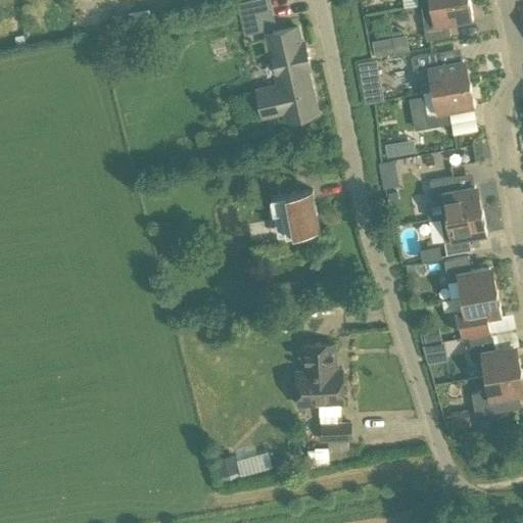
[(214,0),(185,0),(187,9),(215,4),(214,0)]
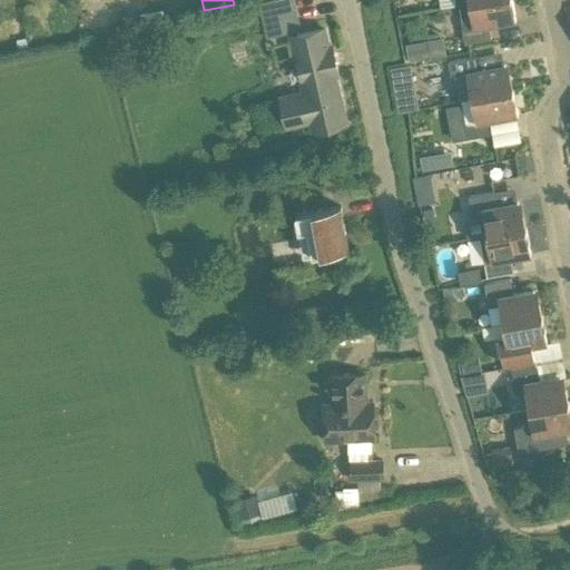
[(294,0),(267,0),(259,2),(266,37),(302,29),(294,0)]
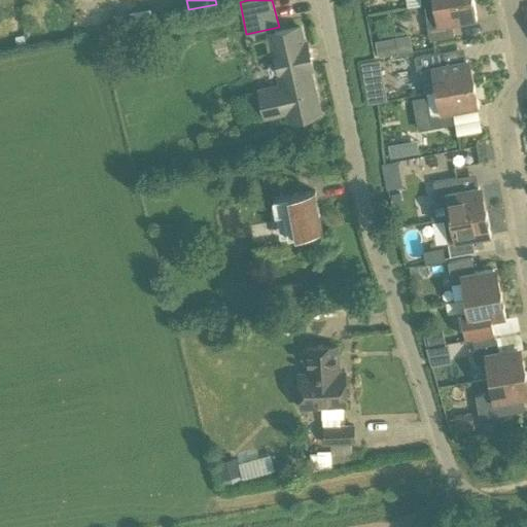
[(443,0),(433,2),(421,4),(422,5),(436,2),(438,16),(425,19),(429,40),(453,35),(451,23),(476,19),(471,0),(443,0)]
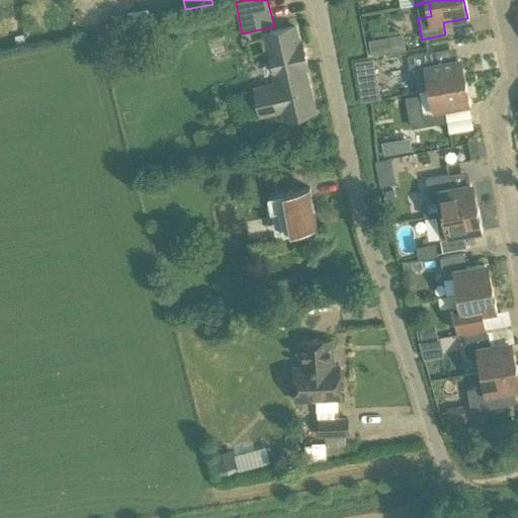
[(153,17),(151,4),(126,8),(130,21),(153,17)]
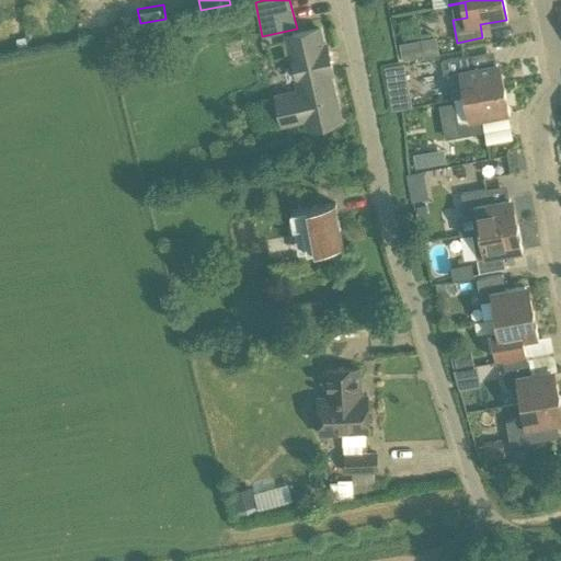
[(133,15),(122,16),(124,27),(135,26),(133,15)]
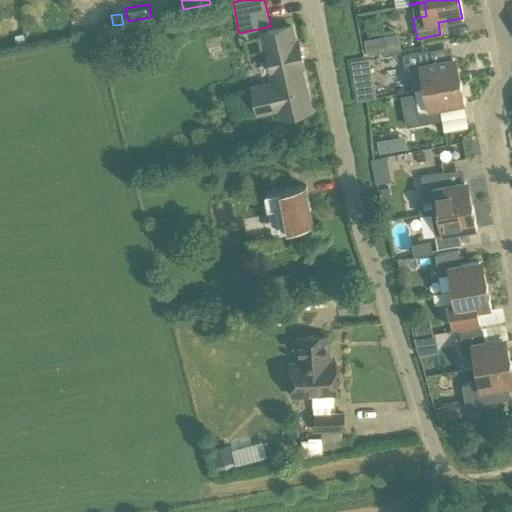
[(260,34),(271,81),(251,86),(258,115),(278,110),(280,118),(311,110),(301,68),(303,68),(297,41),(295,41),(291,26),(260,34)]
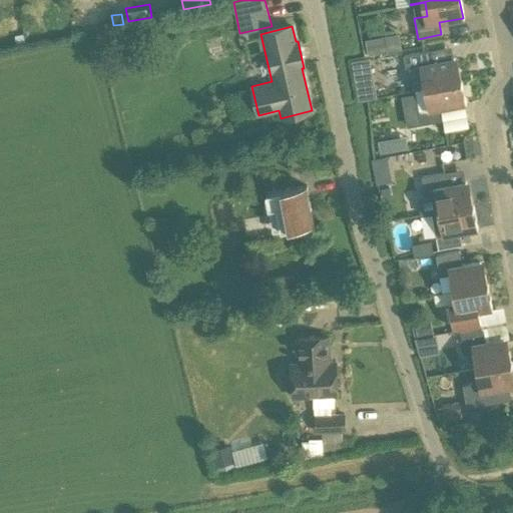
[(401,47),(398,34),(385,37),(387,49),(401,47)]
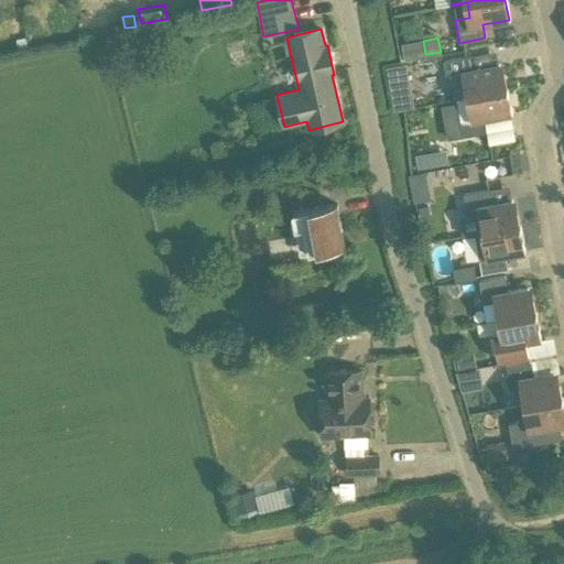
[(498,64),(472,68),(469,55),(443,61),(445,74),(459,71),(464,96),(506,88),(506,87),(502,88),(498,64)]
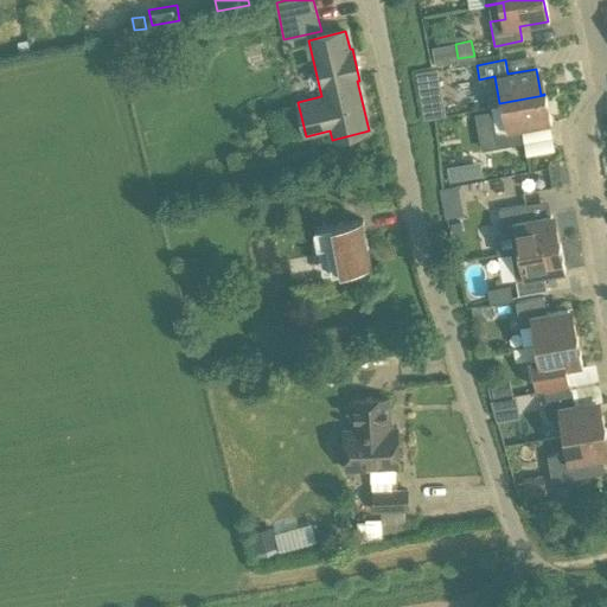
[(414,72),(421,110),(442,106),(435,69),(429,69),(414,72)]
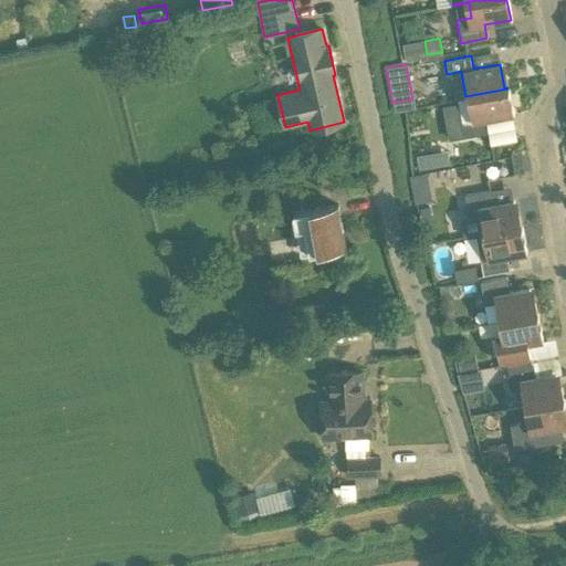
[(507,88),(465,96),(458,97),(462,122),(460,123),(463,137),(489,132),(486,118),(513,114),(507,88)]
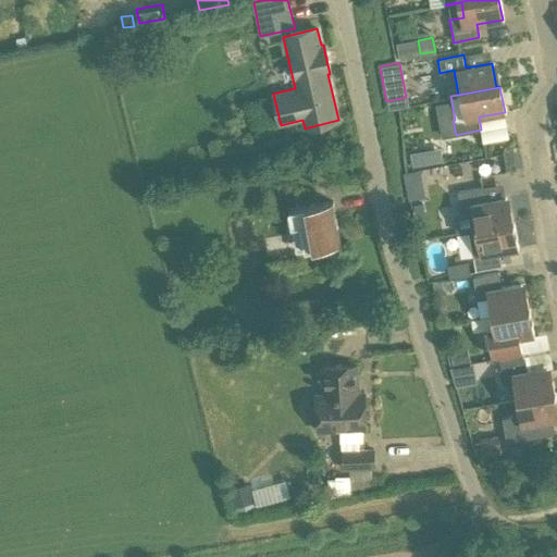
[(426,165),(424,152),(411,155),(413,168),(426,165)]
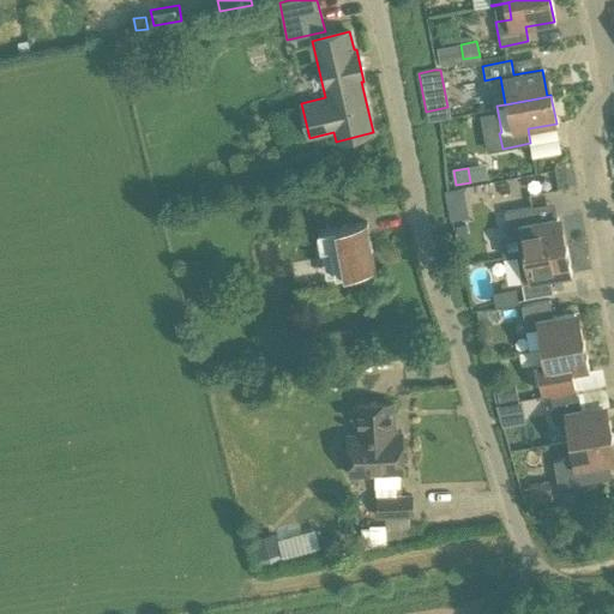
[(557,217),(535,221),(533,206),(504,212),(509,236),(521,234),(524,253),(566,245),(566,244),(563,245),(557,217)]
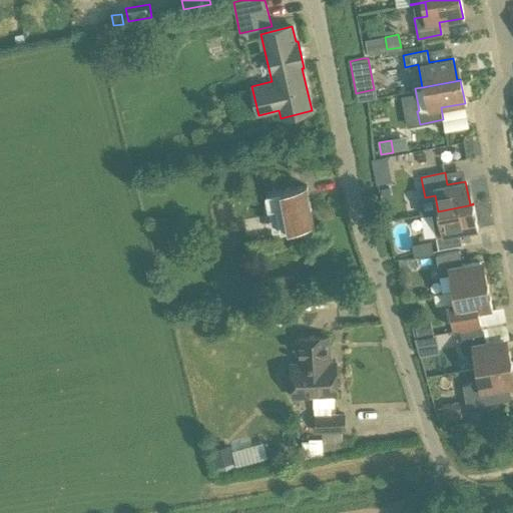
[(274,231),(314,223),(307,186),(267,193),(274,231)]
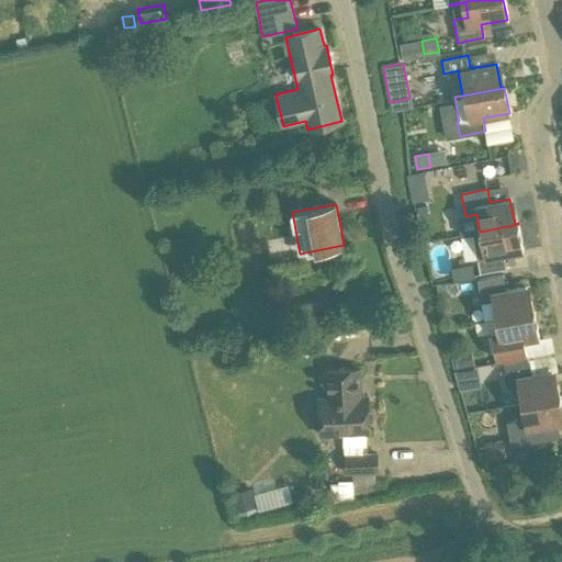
[(483,232),(486,248),(475,249),(480,272),(505,268),(503,254),(523,250),(518,224),(480,232),(480,233),(483,232)]
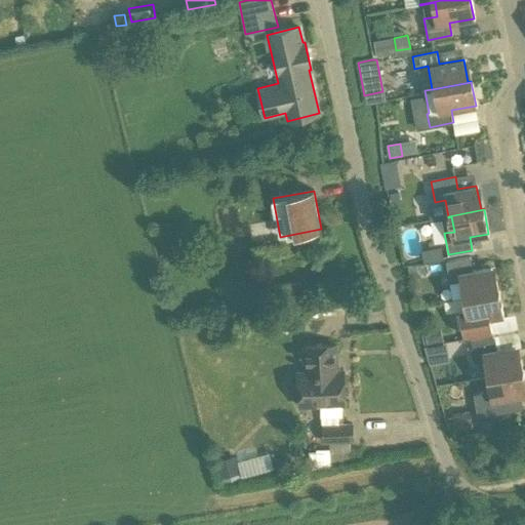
[(422,249),(425,260),(441,257),(439,246),(422,249)]
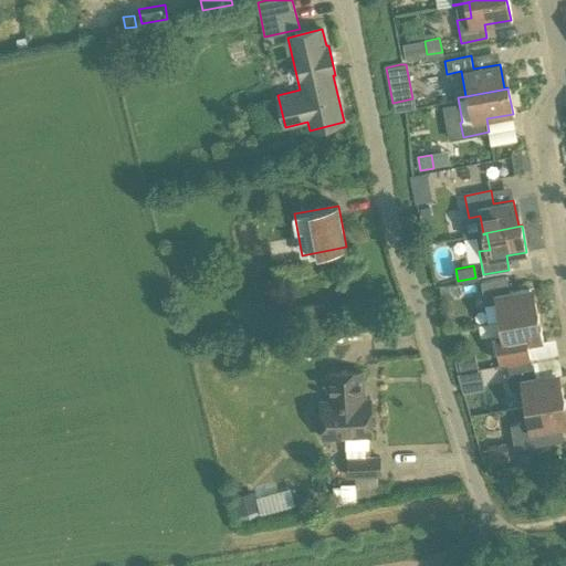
[(528,287),(509,291),(506,276),(481,281),(484,304),(495,302),(499,321),(537,313),(537,312),(534,313),(528,287)]
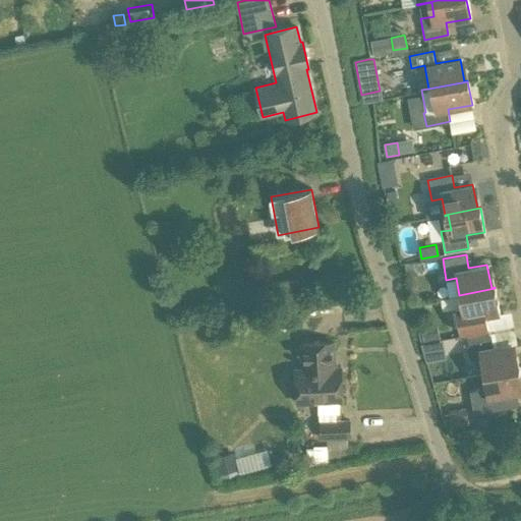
[(421,262),(404,264),(406,276),(422,274),(421,262)]
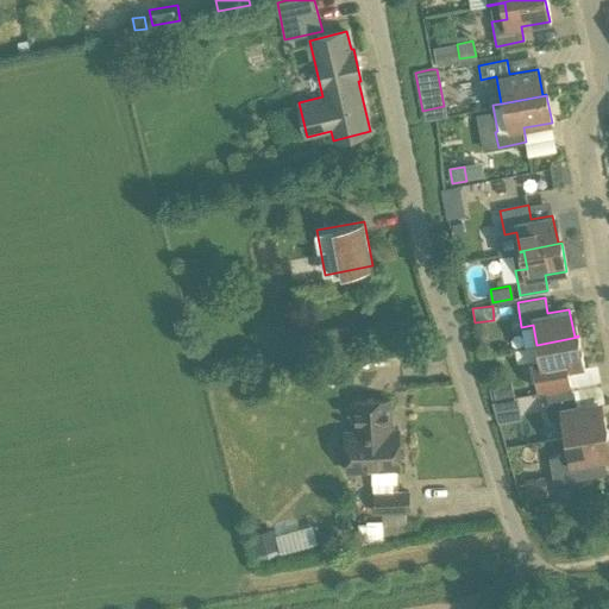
[(541,345),(544,358),(533,360),(538,390),(571,384),(567,370),(584,366),(578,337),(537,345),(537,346),(541,345)]
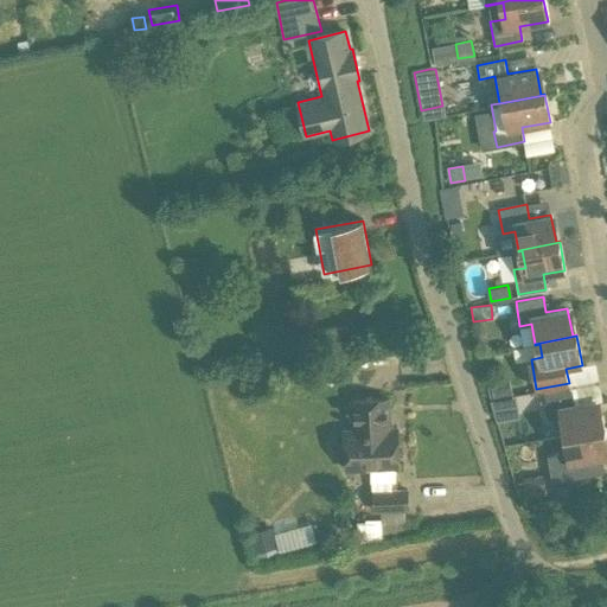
[(511,396),(509,382),(492,385),(496,400),(511,396)]
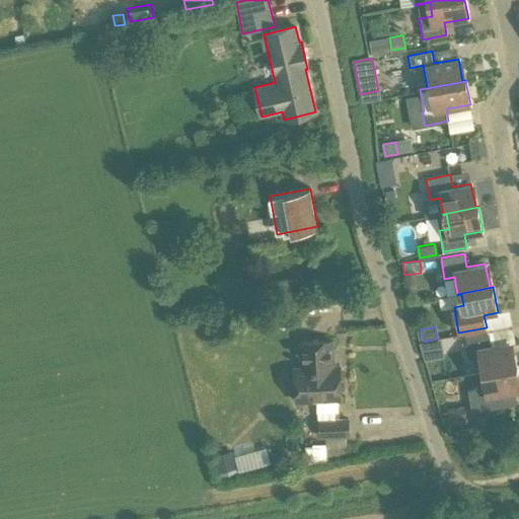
[(509,342),(491,345),(489,334),(464,338),(468,359),(479,357),(482,372),(517,366),(517,364),(514,365),(509,342)]
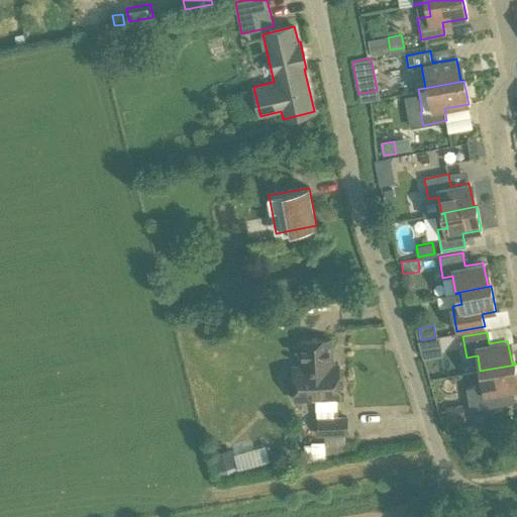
[(294,368),(295,401),(340,399),(338,367),(332,367),(331,340),(300,342),(301,368),(294,368)]
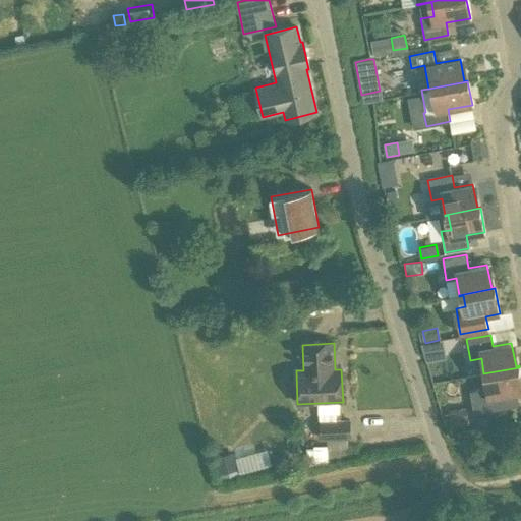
[(487,374),(489,388),(470,391),(474,413),(507,407),(505,395),(520,391),(520,375),(519,367),(483,373),(484,374),(487,374)]
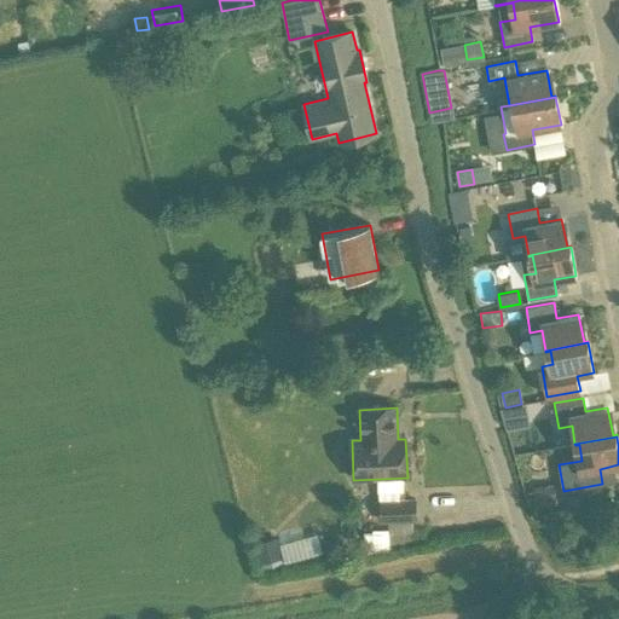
[(556,503),(553,486),(533,490),(534,493),(527,495),(527,496),(530,504),(533,516),(534,516),(539,515),(537,508),(556,503)]
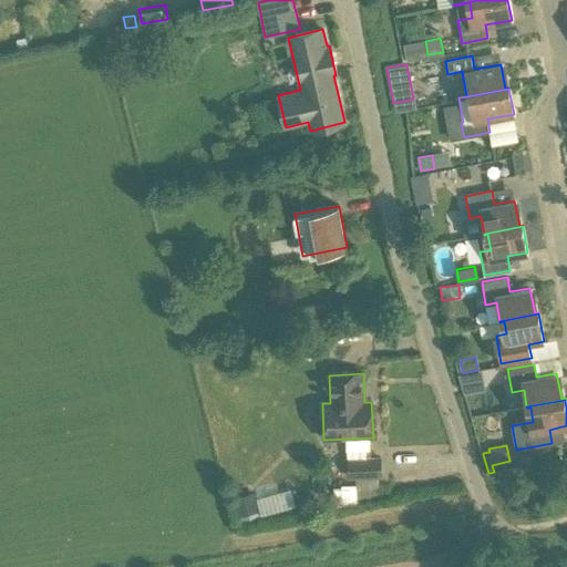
[(519,454),(517,461),(523,466),(529,465),(532,457),(526,452),(519,454)]
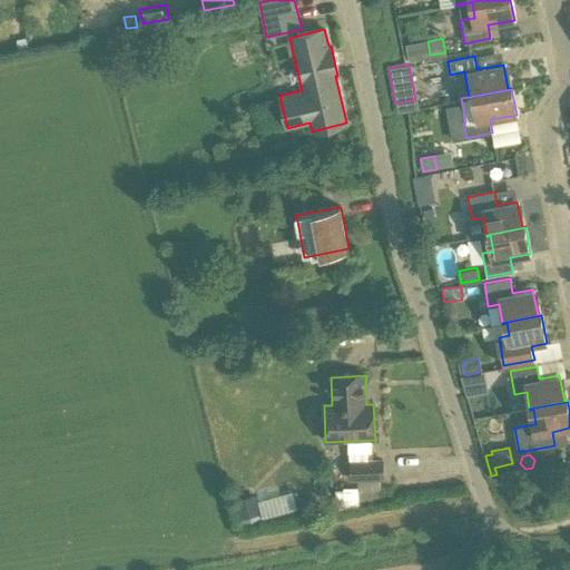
[(352,481),(383,480),(382,461),(351,463),(352,481)]
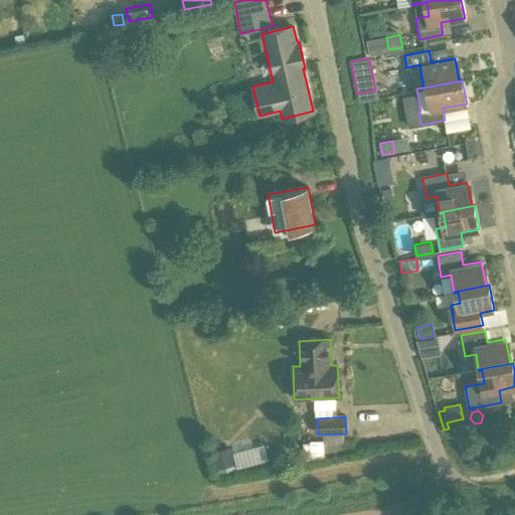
[(230,447),(212,452),(218,473),(236,468),(234,460),(230,447)]
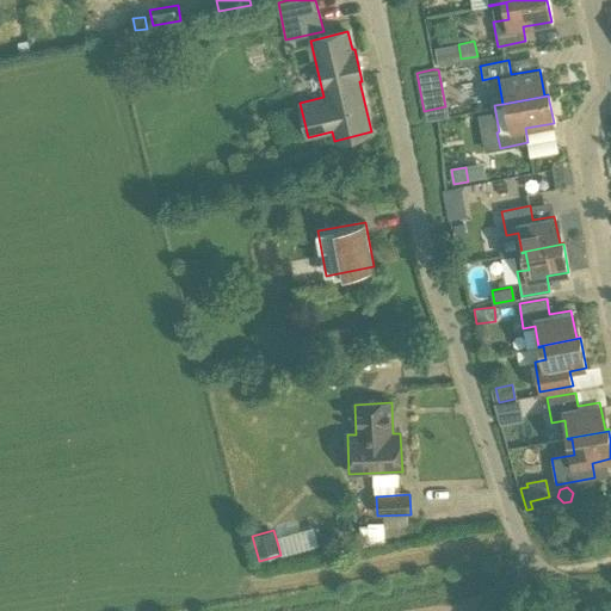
[(316,535),(319,545),(328,543),(325,532),(316,535)]
